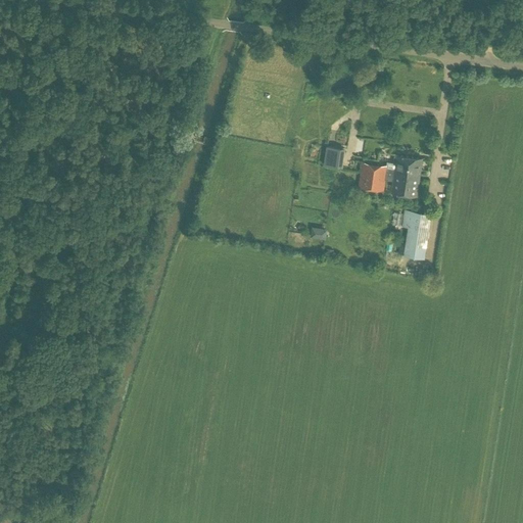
[(334,153),(335,147),(327,146),(325,163),(341,167),(343,154),(334,153)]
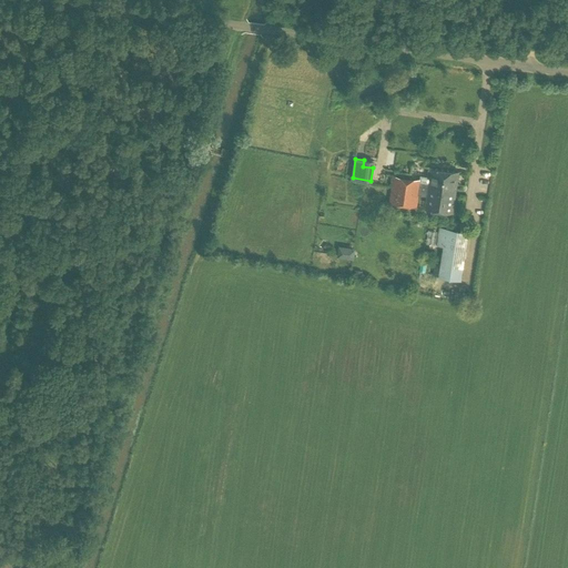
[(415,185),(429,188),(455,192),(458,172),(433,169),(433,170),(430,170),(429,176),(432,178),(430,184),(427,184),(427,183),(419,181),(419,179),(395,175),(393,188),(414,191),(415,185)]
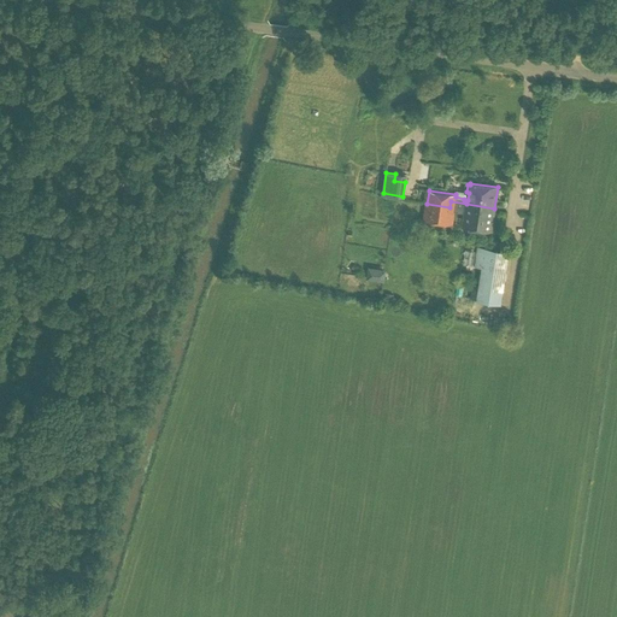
[(494,209),(466,204),(451,201),(450,207),(427,204),(424,221),(452,224),(453,212),(465,213),(464,227),(491,230),(494,209)]
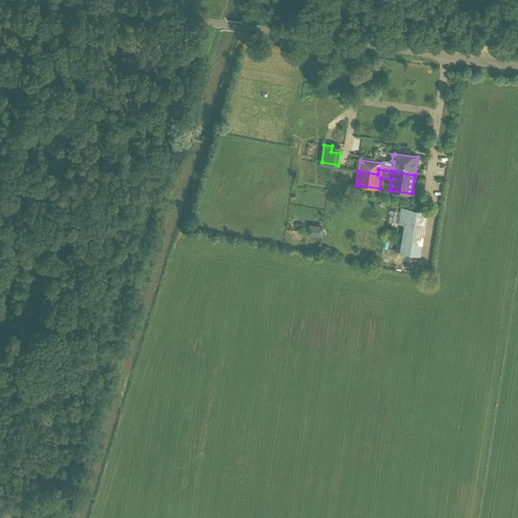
[(332,187),(321,186),(319,202),(329,203),(332,187)]
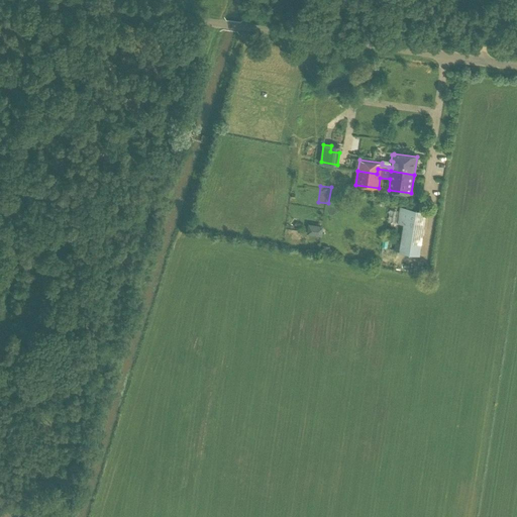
[(400,207),(397,223),(397,224),(403,224),(399,252),(420,255),(426,211),(400,207)]
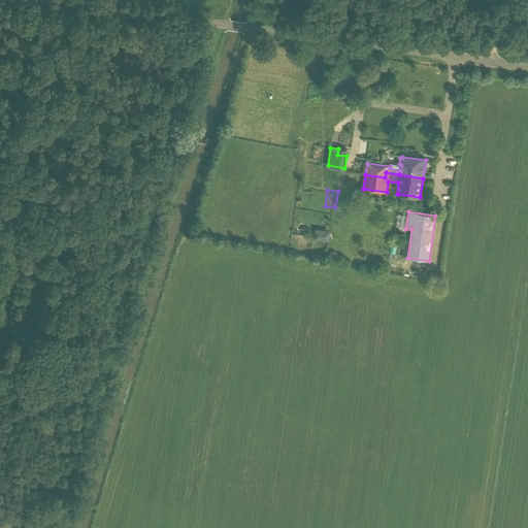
[(375,248),(375,257),(395,257),(395,248),(375,248)]
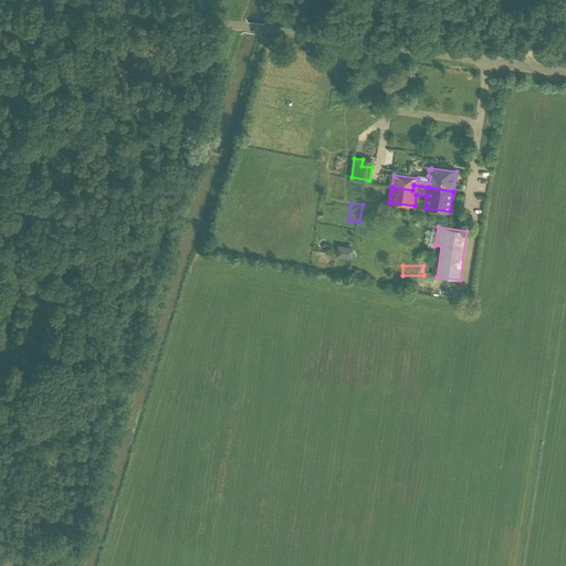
[(430,287),(440,289),(440,280),(430,279),(430,287)]
